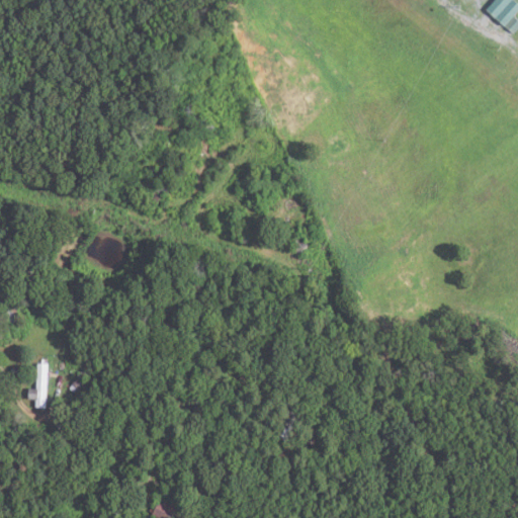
[(506,0),(494,14),(486,7),(492,0),(506,0)]
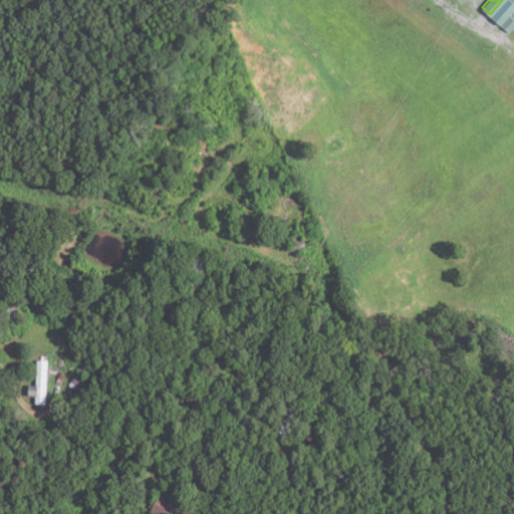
[(2,315),(12,303),(22,312),(12,324),(2,315)]
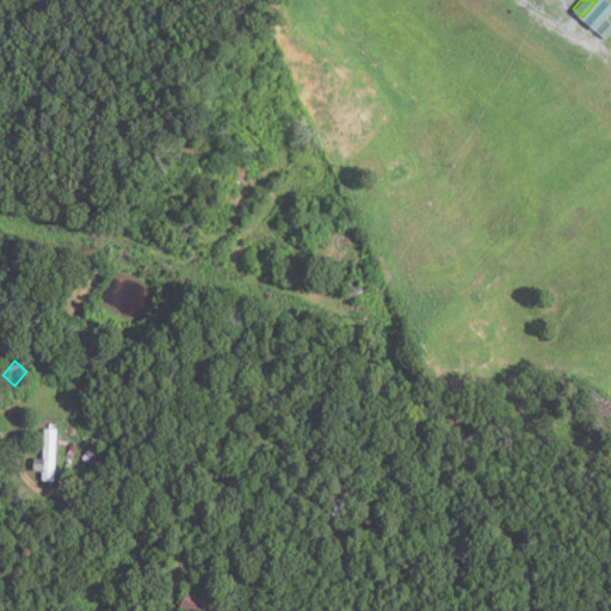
[(56,430),(55,481),(42,481),(43,471),(34,471),(34,460),(43,460),(44,429),(56,430)]
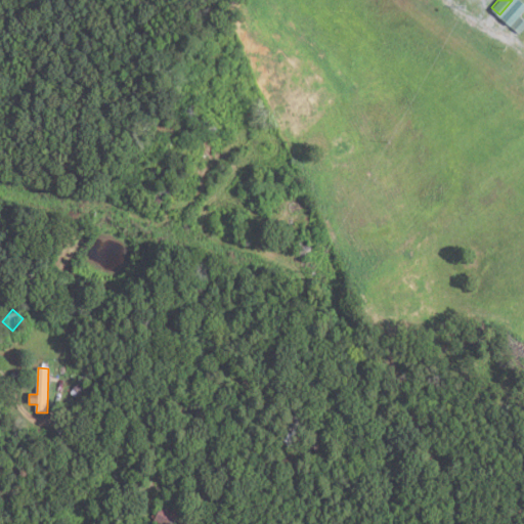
[(69,393),(80,382),(78,381),(84,375),(93,384),(76,400),(69,393)]
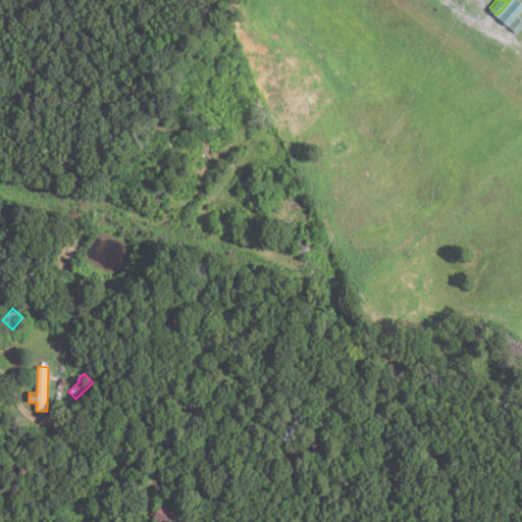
[(160,521),(172,521),(178,513),(158,502),(150,516),(160,521)]
